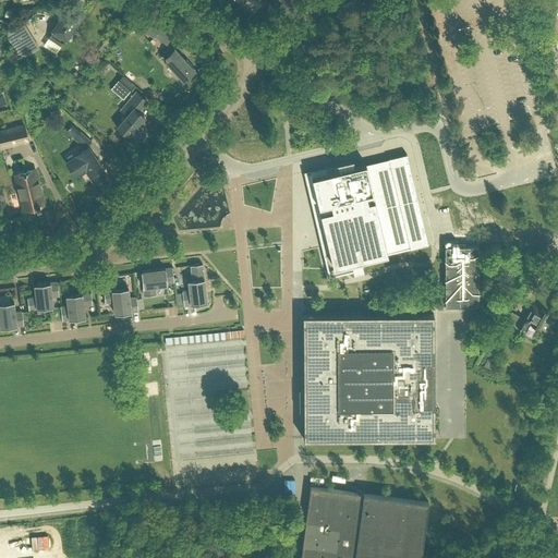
[(82,14),(69,5),(64,12),(63,11),(62,12),(63,13),(49,36),(61,44),(82,14)]
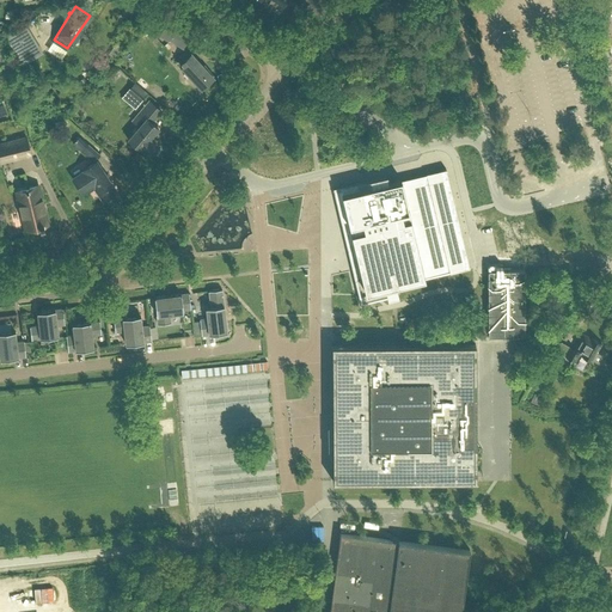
[(183,48),(193,34),(170,19),(159,35),(169,41),(170,40),(183,48)]
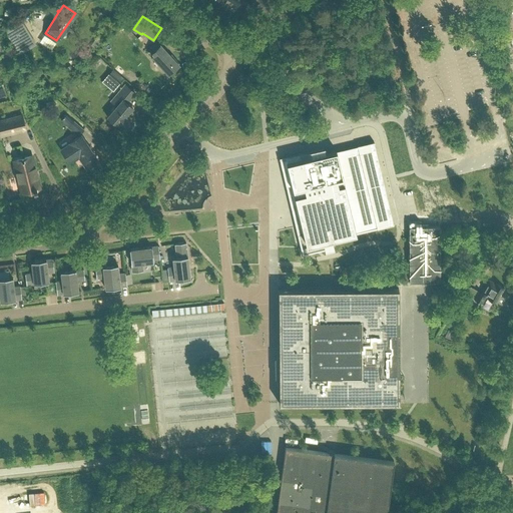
[(36,43),(22,19),(5,30),(19,53),(36,43)]
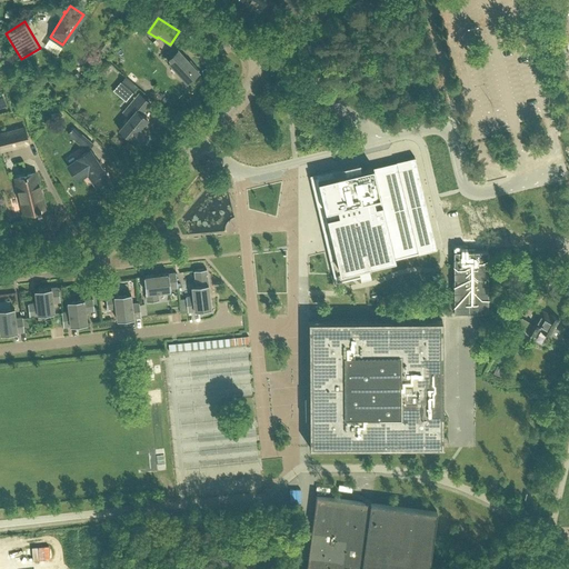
[(177,51),(172,47),(167,51),(171,56),(167,60),(187,81),(198,71),(197,71),(199,70),(190,60),(188,61),(178,50),(178,49),(177,51)]
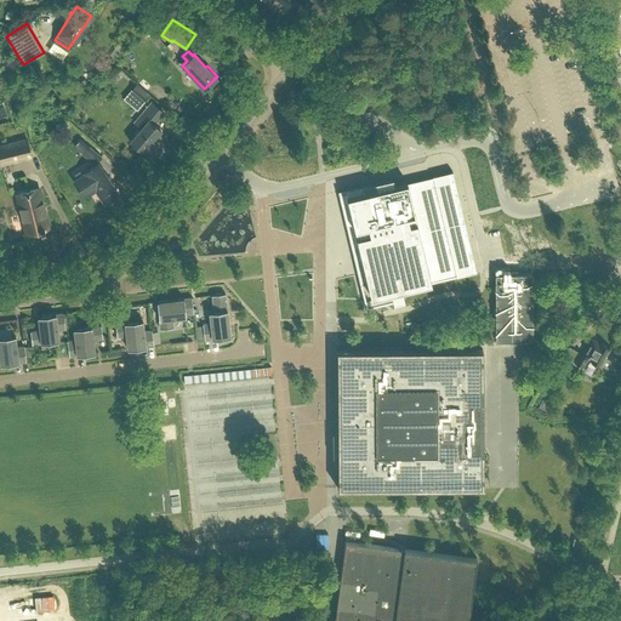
[(143,102),(151,95),(137,83),(130,91),(143,102)]
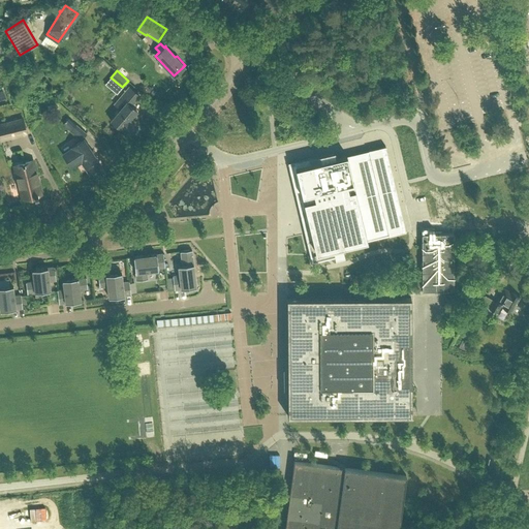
[(114,103),(120,109),(111,119),(122,128),(123,127),(128,131),(134,124),(129,120),(136,111),(130,105),(138,95),(128,87),(114,103)]
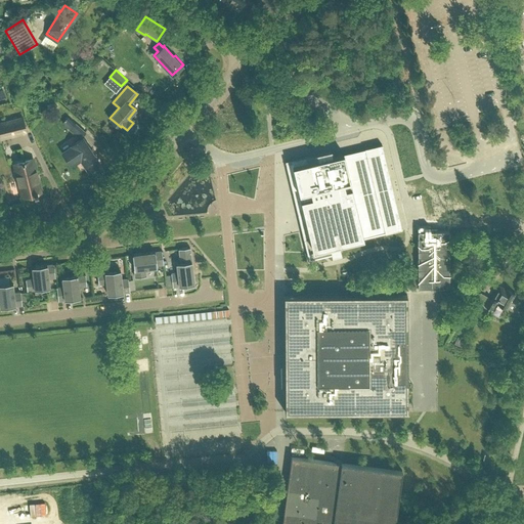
[(0,138),(26,132),(23,117),(0,122),(0,138)]
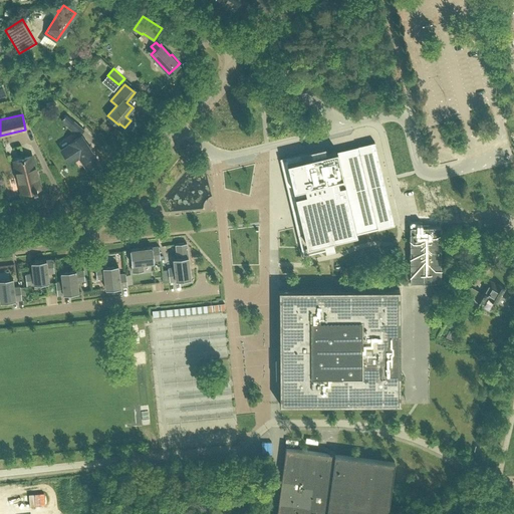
[(78,136),(84,130),(73,120),(68,126),(78,136)]
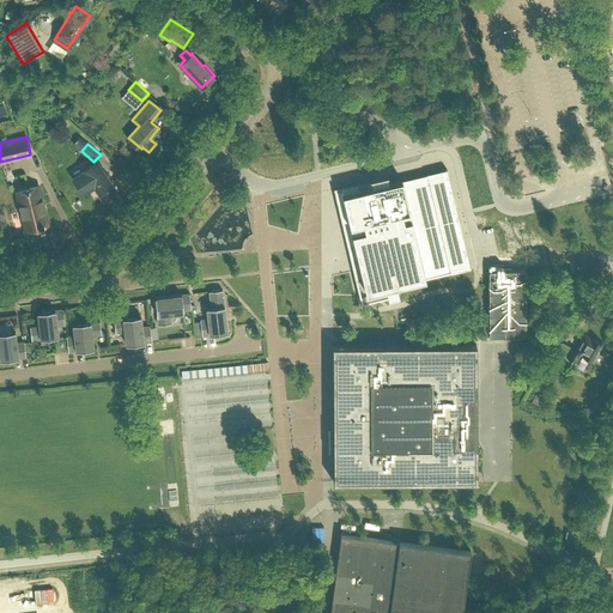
[(99,169),(96,164),(89,168),(92,174),(89,176),(85,170),(74,177),(83,190),(93,183),(103,198),(102,198),(103,199),(116,189),(115,189),(102,169),(102,168),(99,169)]
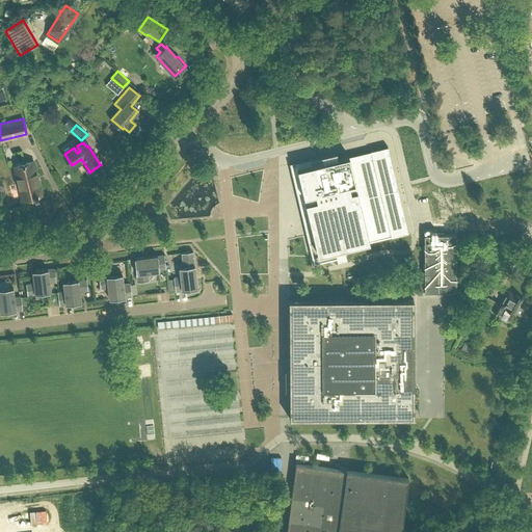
[(344,247),(408,233),(388,147),(338,158),(336,152),(313,157),(308,159),(290,163),(291,168),(304,223),(310,222),(318,254),(335,249),(337,258),(340,257),(346,256),(344,247)]
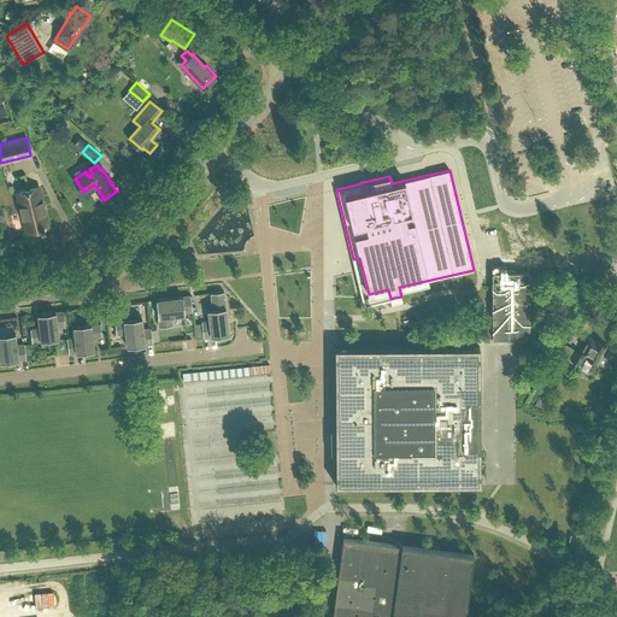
[(48,225),(39,187),(16,192),(17,200),(15,200),(17,211),(19,210),(25,231),(48,225)]
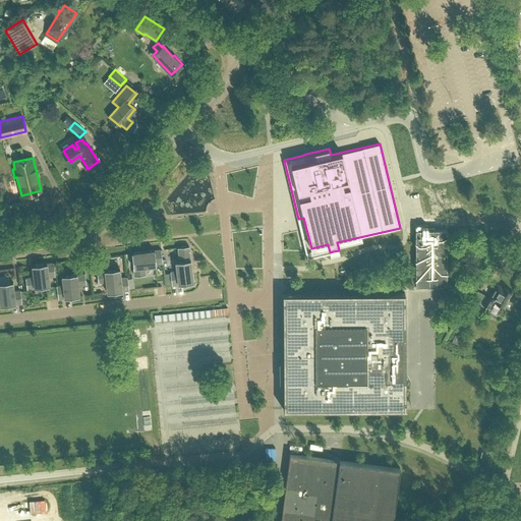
[(415,286),(435,286),(447,286),(447,261),(447,229),(415,230),(415,286)]
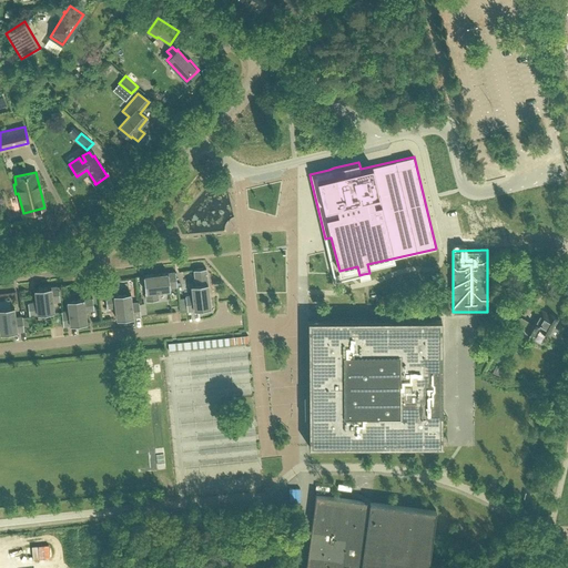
[(186,311),(194,310),(211,307),(205,267),(193,270),(195,284),(191,285),(192,295),(185,296),(186,311)]
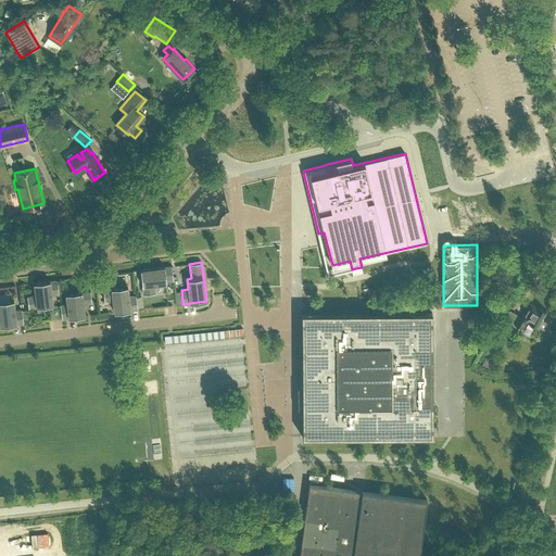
[(143,294),(155,292),(154,285),(166,282),(166,281),(173,280),(172,266),(140,269),(143,294)]
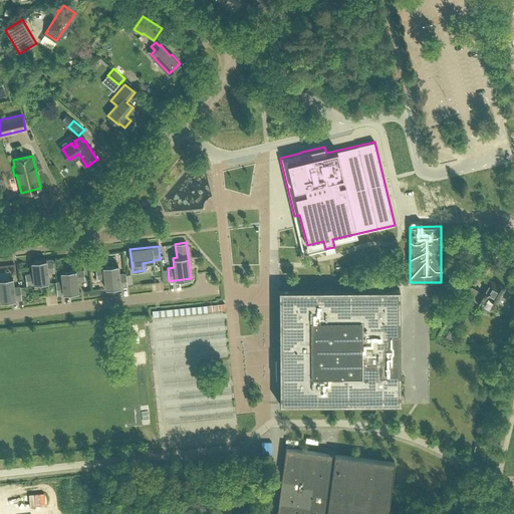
[(26,284),(49,282),(47,273),(54,272),(52,259),(31,261),(32,273),(25,274),(26,284)]
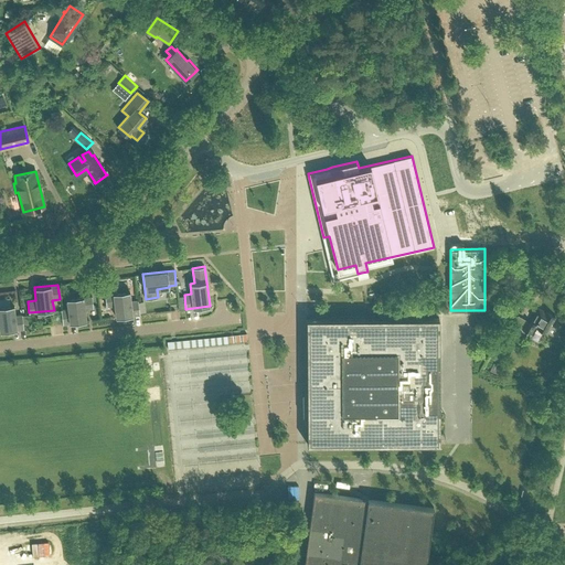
[(130,301),(129,290),(105,294),(106,306),(115,305),(116,317),(139,315),(138,300),(130,301)]
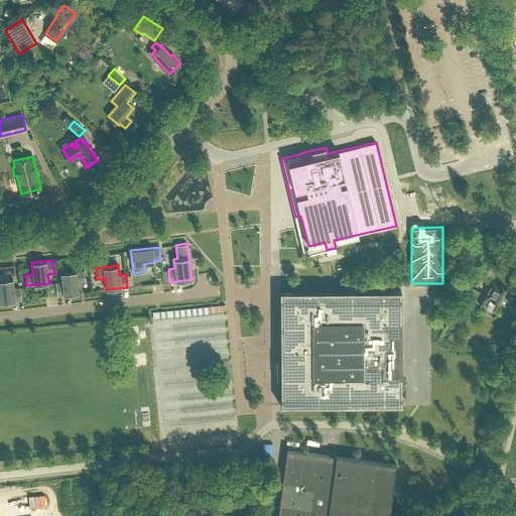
[(57,295),(79,293),(78,281),(85,280),(84,270),(60,272),(62,282),(55,282),(57,295)]
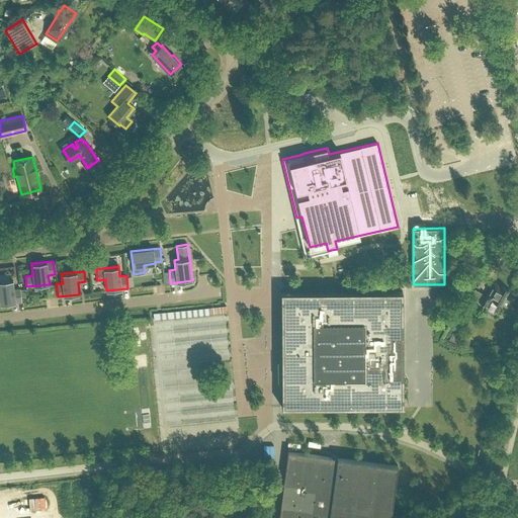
[(13,288),(12,279),(0,280),(0,303),(0,304),(22,301),(20,288),(13,288)]
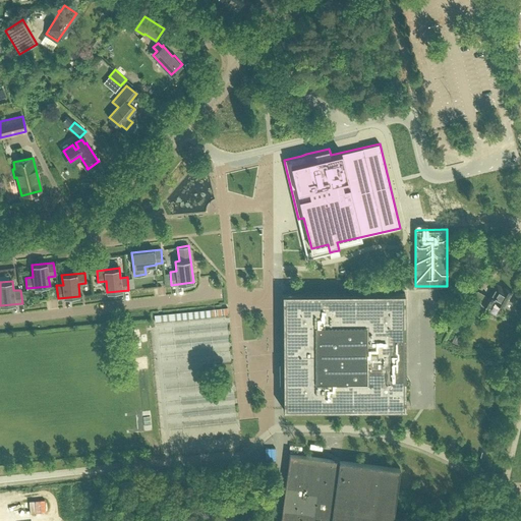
[(511,291),(503,286),(502,287),(497,284),(488,297),(485,295),(480,302),(488,307),(493,300),(508,309),(512,302),(507,299),(511,291)]
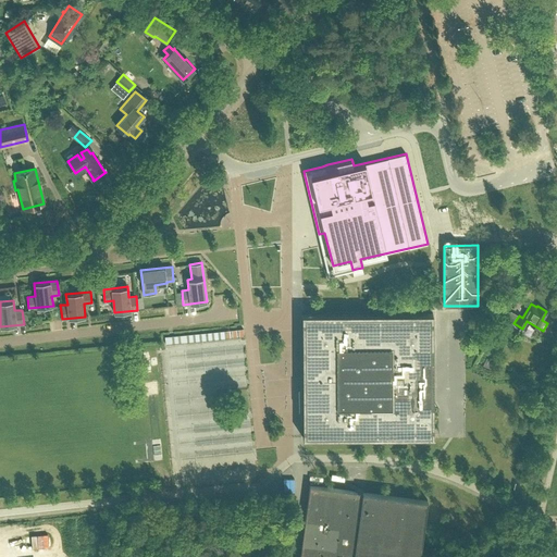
[(87,322),(106,318),(103,307),(85,310),(87,322)]
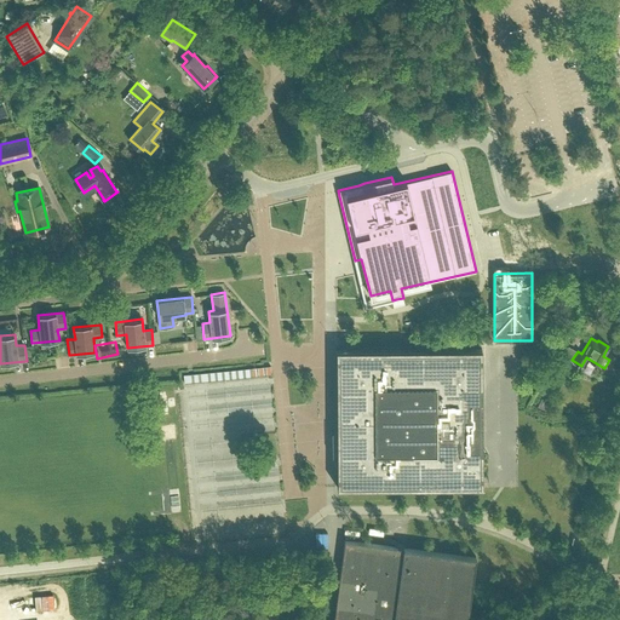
[(480,454),(480,349),(481,349),(481,348),(336,349),(336,350),(338,350),(339,486),(337,486),(337,487),(482,486),(482,484),(480,484),(480,476),(487,476),(487,454),(480,454)]
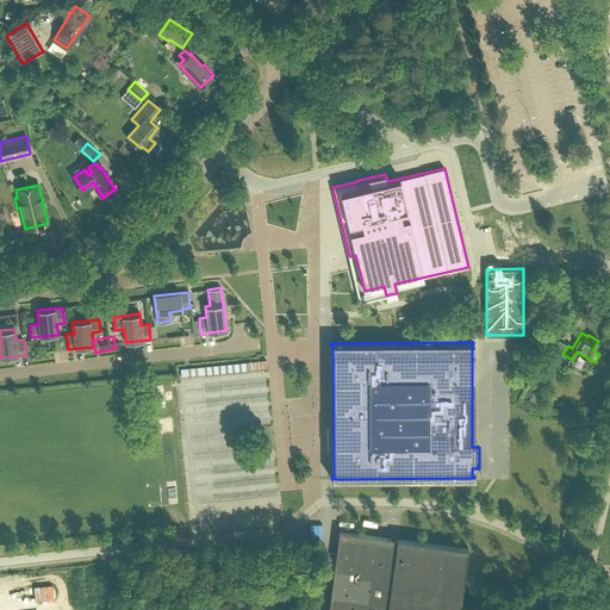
[(516,369),(520,368),(523,367),(528,366),(526,358),(514,361),(516,369)]
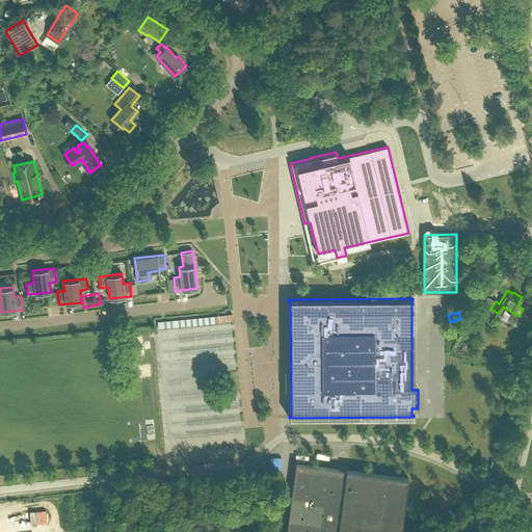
[(233,321),(232,314),(157,321),(158,329),(233,321)]
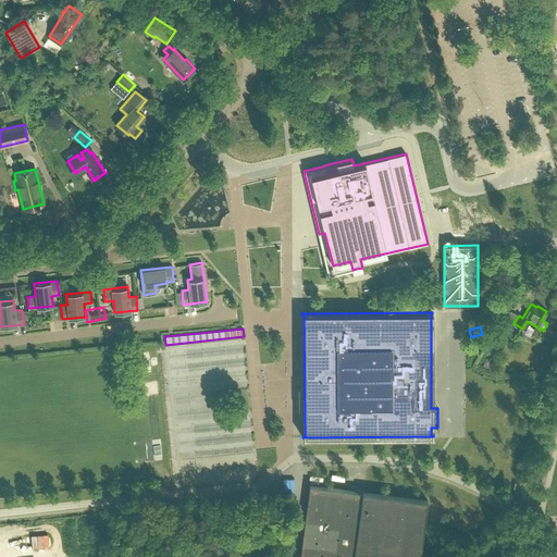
[(489,368),(493,360),(486,357),(482,364),(489,368)]
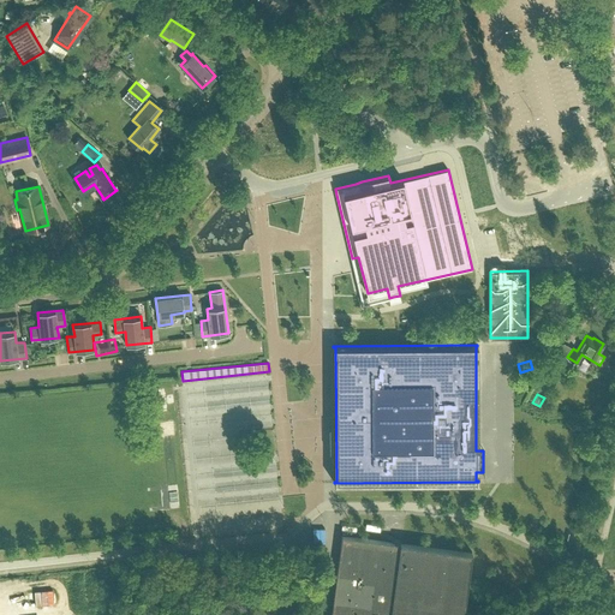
[(186,460),(190,502),(275,495),(273,453),(186,460)]
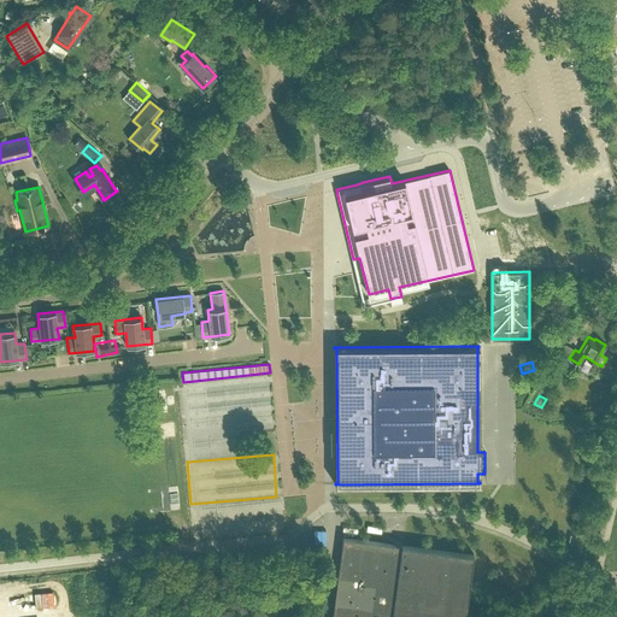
[(342,536),(331,616),(464,616),(474,553),(342,536)]
